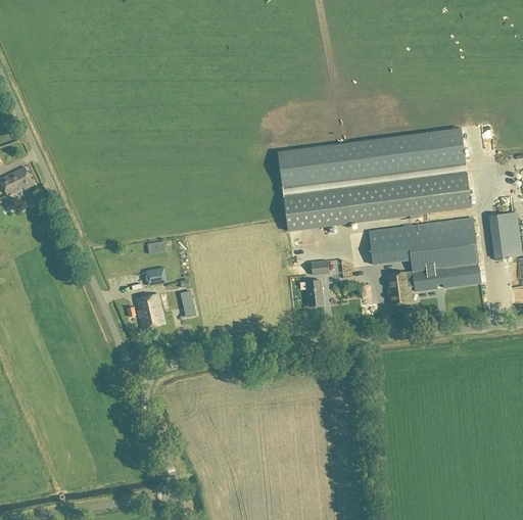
[(461,127),(278,150),(283,184),(465,160),(461,127)]
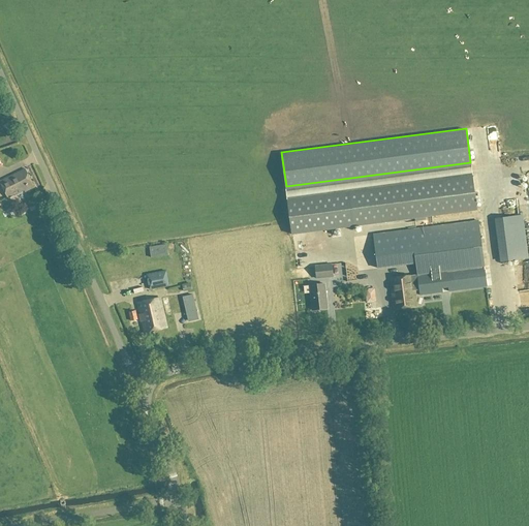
[(24,189),(33,185),(24,166),(0,178),(0,180),(7,195),(23,188),(24,189)]
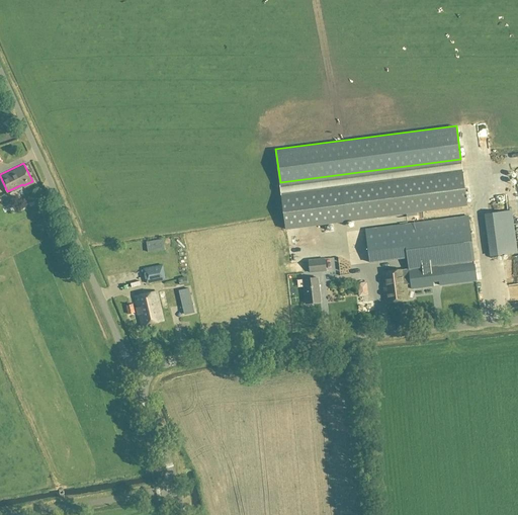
[(462,169),(280,193),(284,228),(467,203),(462,169)]
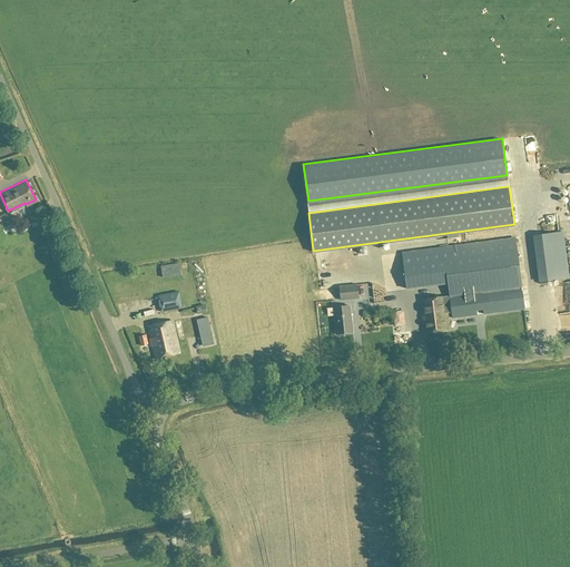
[(563,230),(558,230),(532,233),(539,280),(569,276),(563,230)]
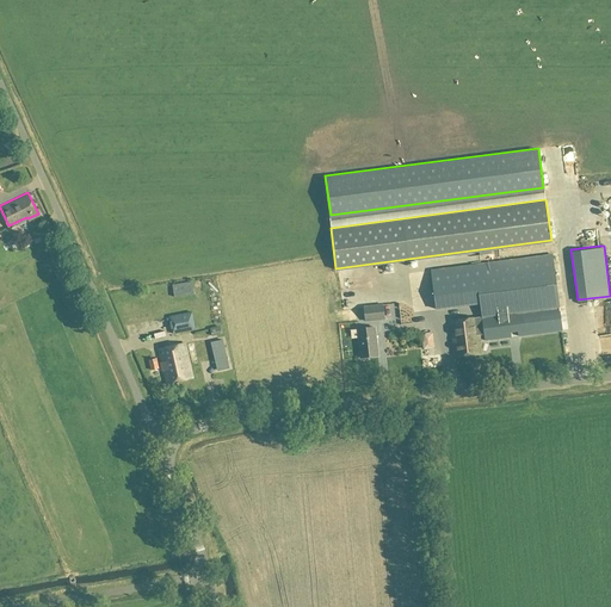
[(483,333),(485,338),(567,327),(563,303),(559,303),(551,251),(430,267),(436,307),(480,301),(481,314),(454,317),(455,323),(450,324),(455,353),(480,351),(479,339),(481,339),(480,333),(483,333)]
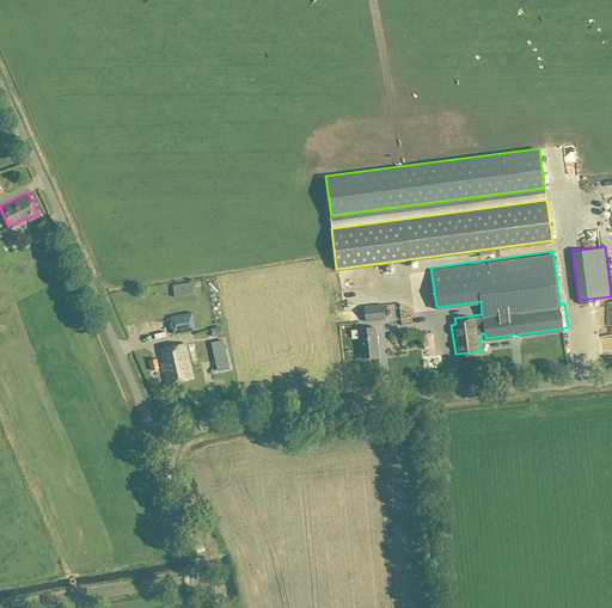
[(173,295),(194,293),(191,280),(172,282),(173,295)]
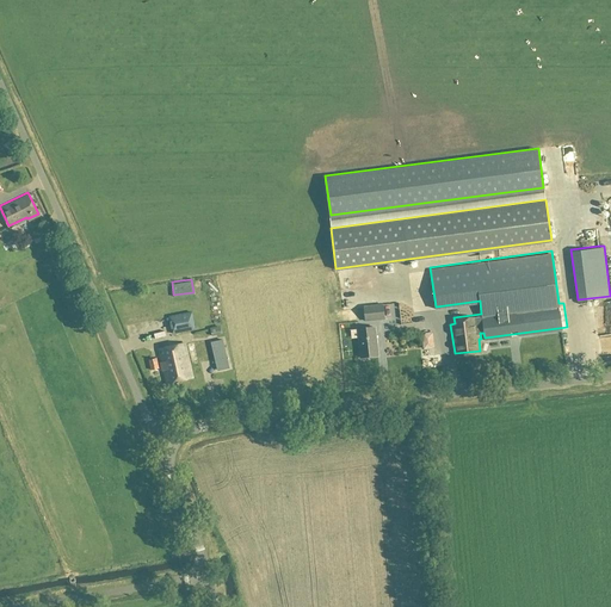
[(364,320),(384,317),(383,302),(363,303),(364,320)]
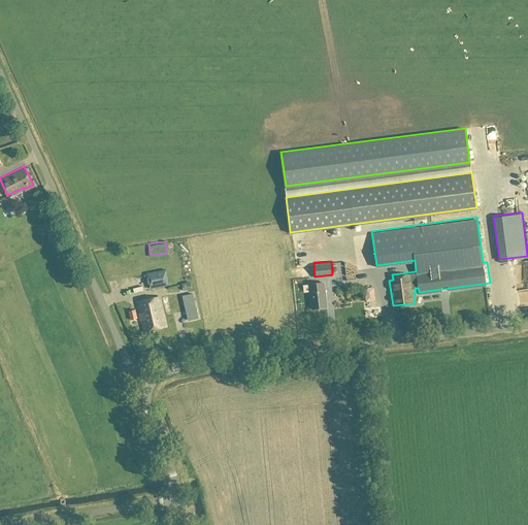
[(149,287),(168,283),(166,268),(145,271),(149,287)]
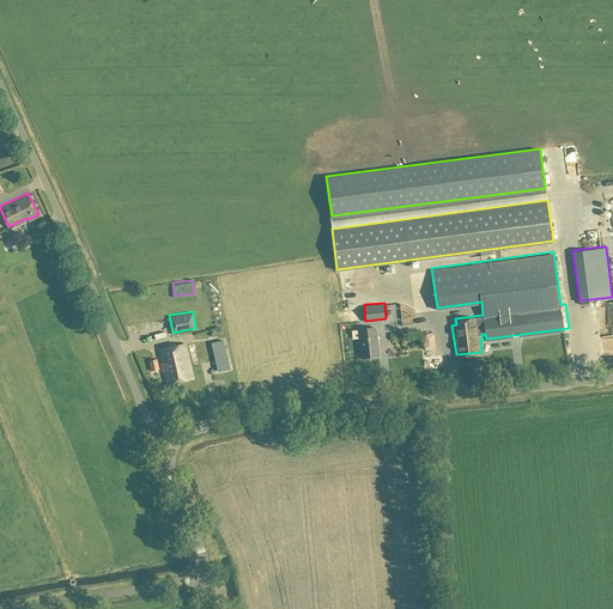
[(375,326),(358,328),(362,357),(378,354),(375,326)]
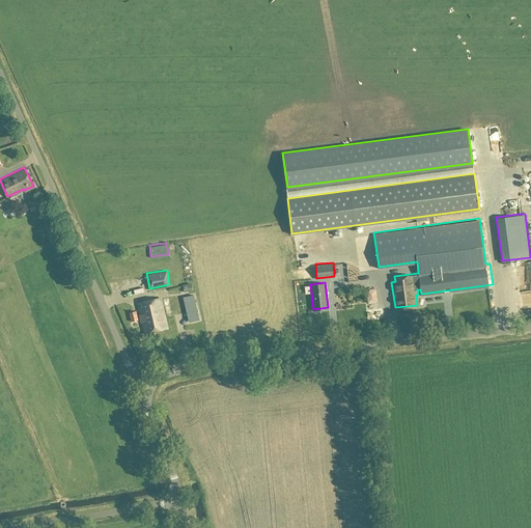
[(375,287),(366,288),(367,301),(376,300),(375,287)]
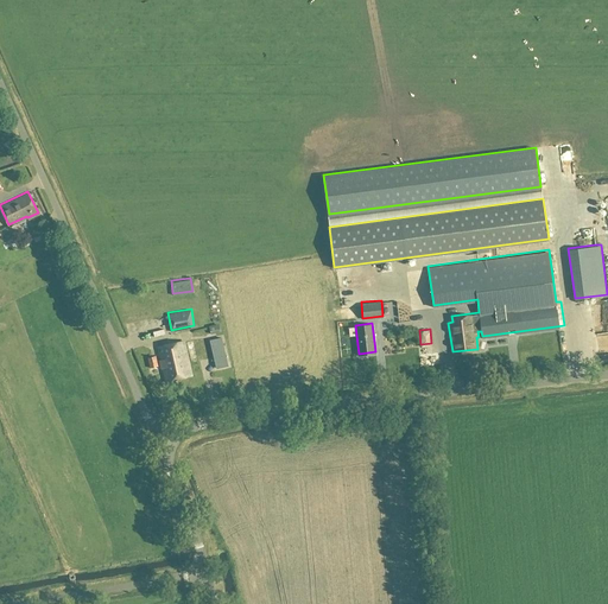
[(165,380),(190,374),(183,339),(158,344),(165,380)]
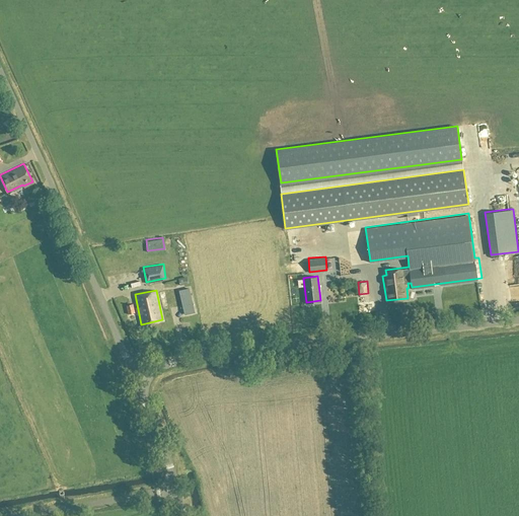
[(179,292),(183,314),(193,313),(189,290),(179,292)]
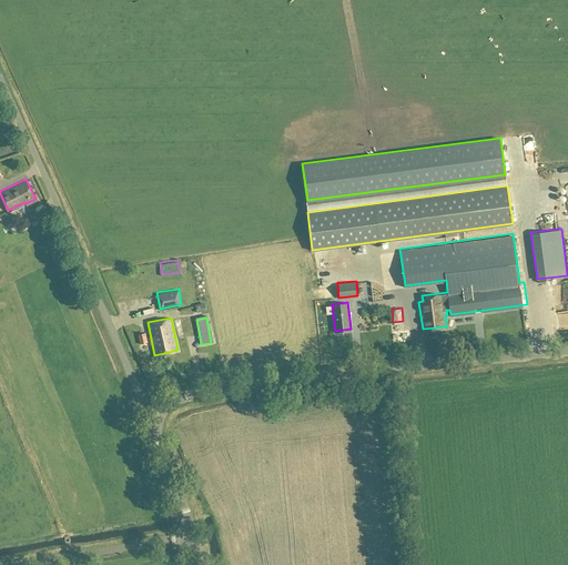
[(138,333),(139,342),(148,340),(145,331),(138,333)]
